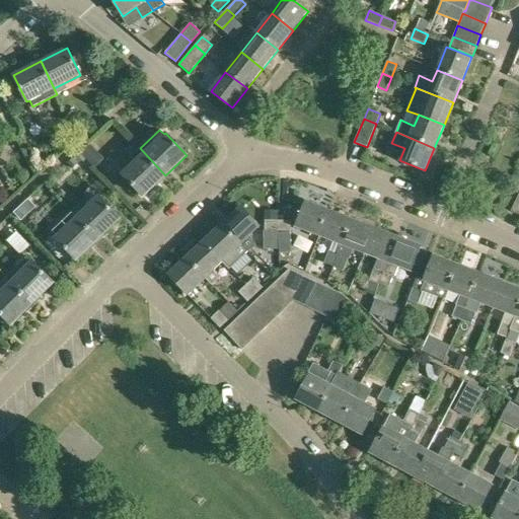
[(97,170),(106,162),(88,144),(79,152),(97,170)]
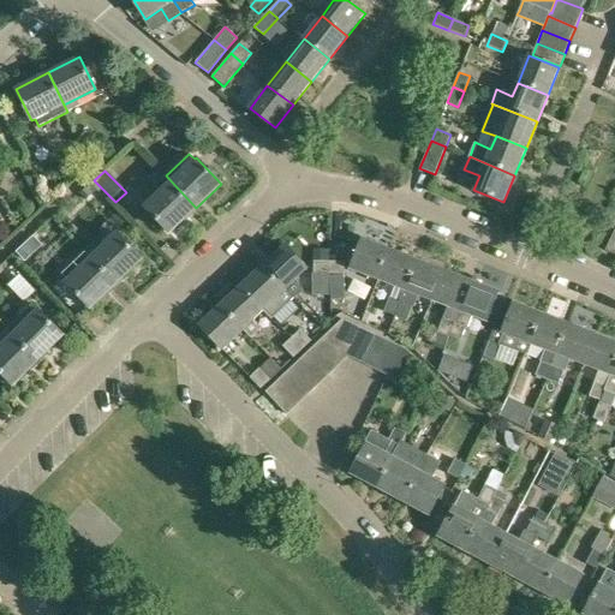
[(142,198),(147,204),(145,207),(171,233),(196,208),(166,175),(142,198)]
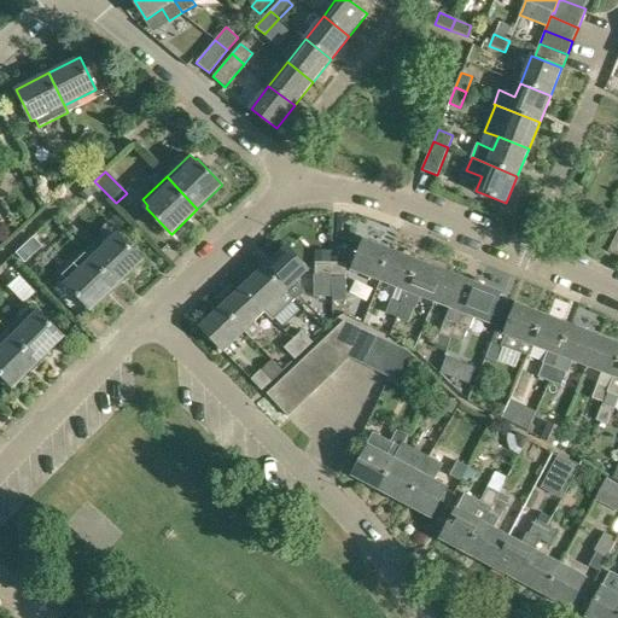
[(92,184),(81,194),(87,200),(98,191),(92,184)]
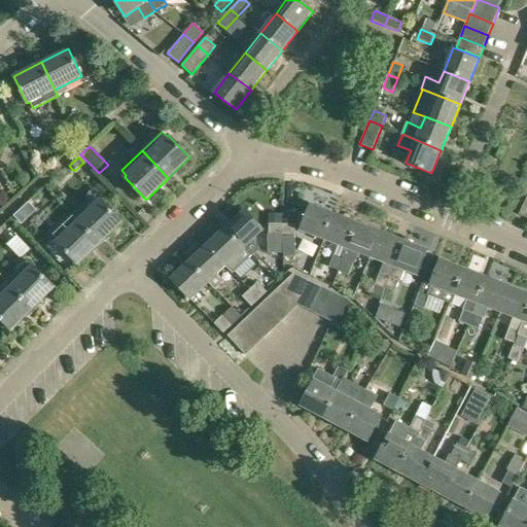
[(90,201),(74,216),(100,243),(121,222),(100,201),(103,197),(94,187),(84,196),(90,201)]
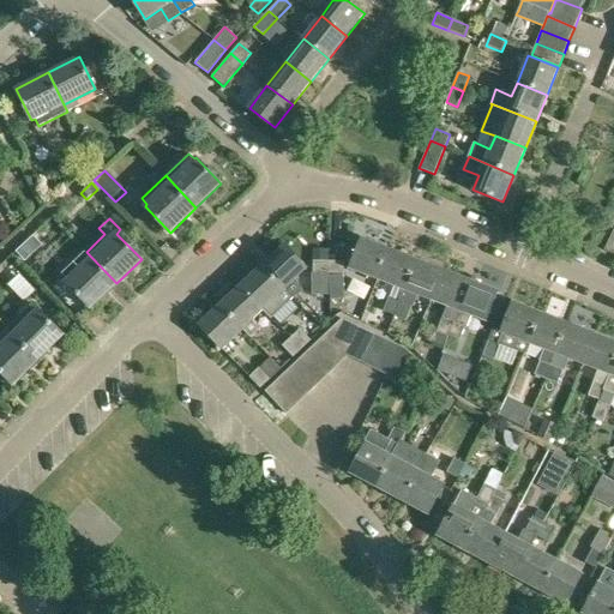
[(350,269),(377,280),(389,250),(362,239),(350,269)]
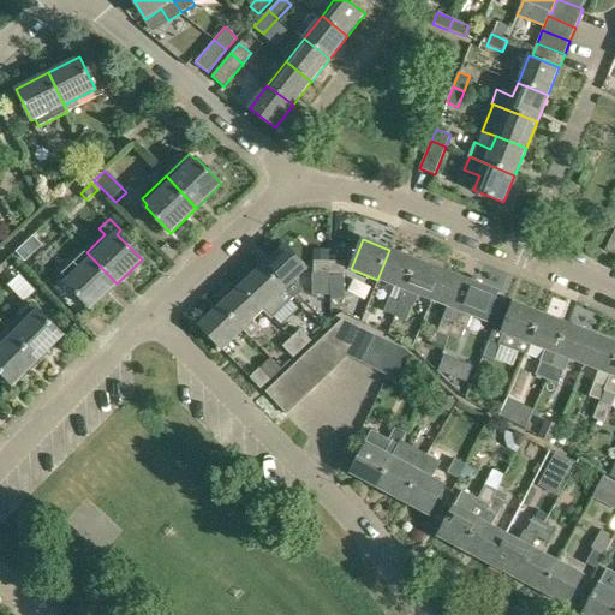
[(285,245),(264,264),(286,288),(306,269),(285,245)]
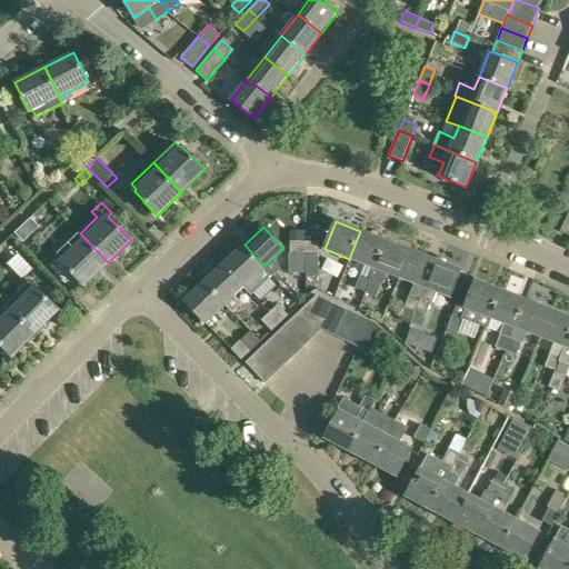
[(303,241),(305,241),(305,231),(290,231),(290,241),(303,241)]
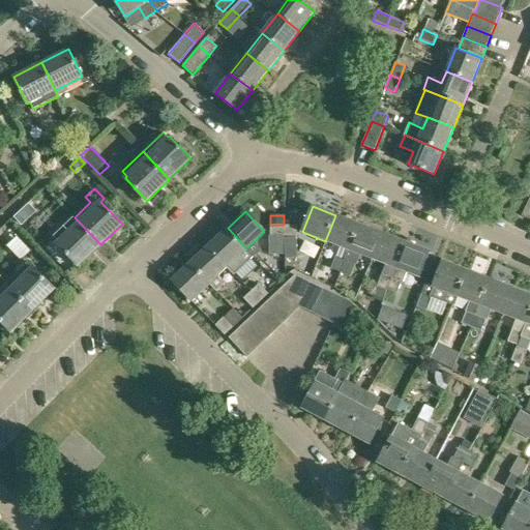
[(335,215),(325,241),(340,246),(330,268),(341,272),(358,224),(335,215)]
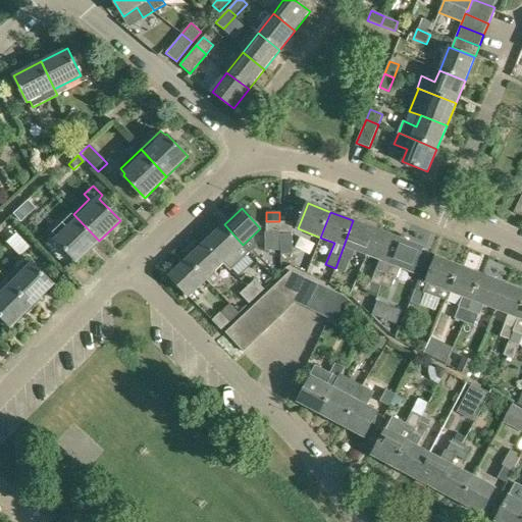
[(51,235),(56,239),(77,261),(99,241),(73,214),(51,235)]
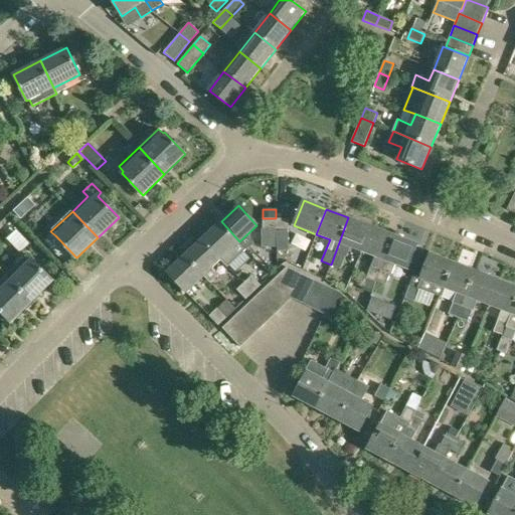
[(348,217),(331,265),(341,268),(345,256),(347,258),(350,247),(361,251),(371,226),(348,217)]
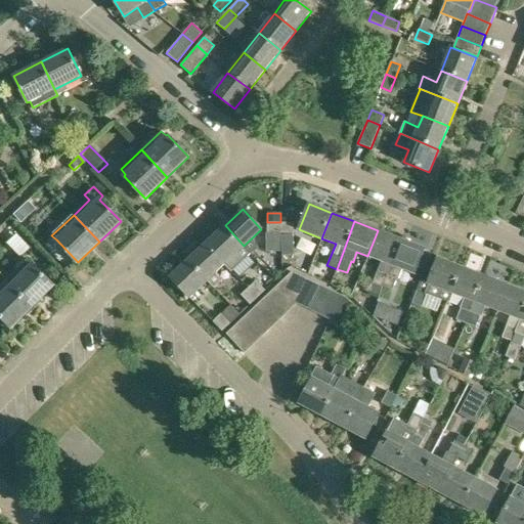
[(279,233),(279,222),(267,222),(267,233),(279,233)]
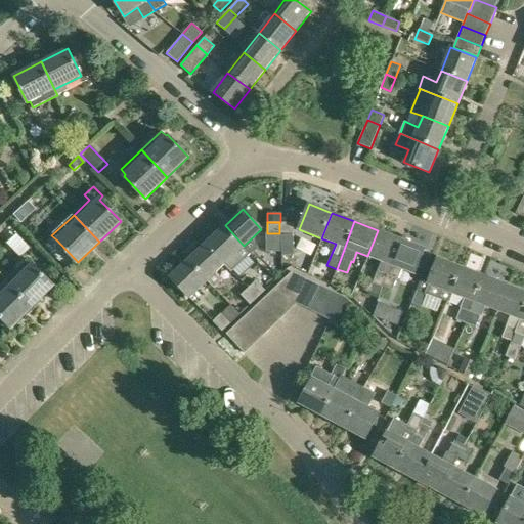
[(294,222),(280,222),(279,222),(279,233),(294,233),(294,222)]
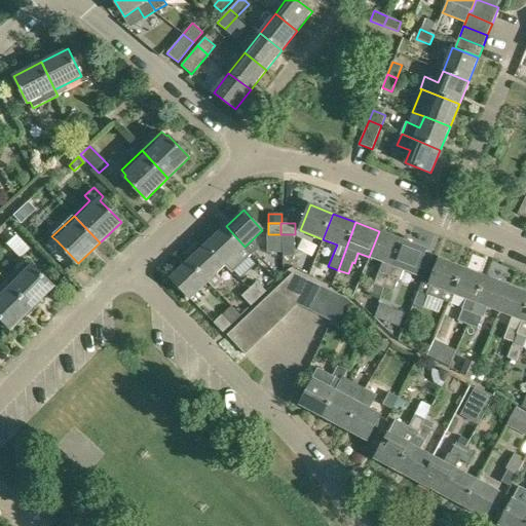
[(226,226),(208,243),(226,264),(233,271),(251,255),(245,248),(245,247),(226,226)]
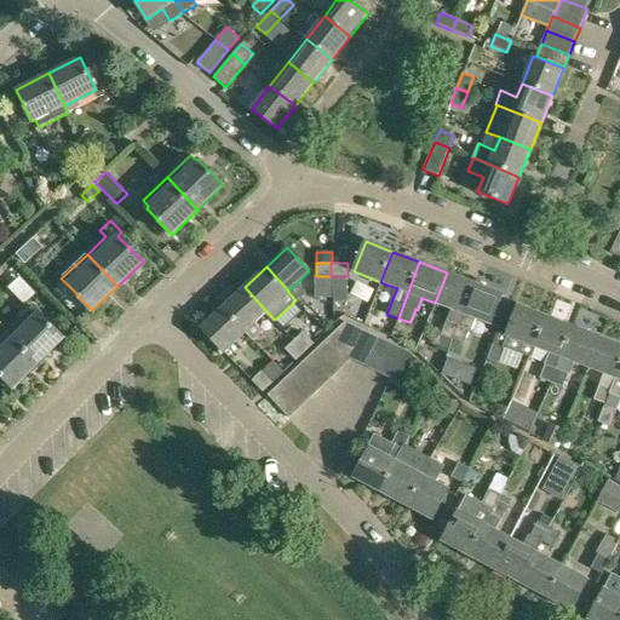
[(447,273),(435,303),(451,309),(441,336),(453,339),(475,283),(447,273)]
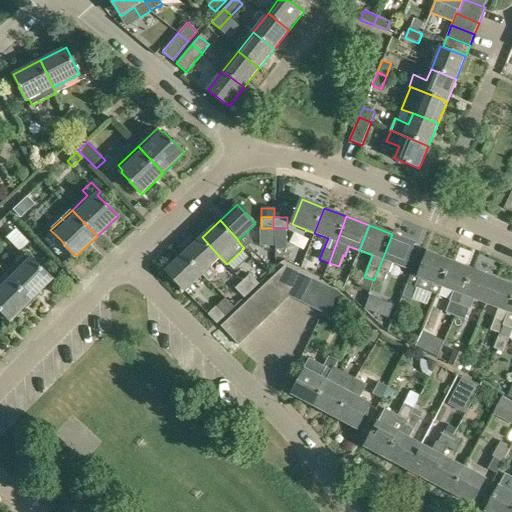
[(392,234),(374,280),(383,283),(387,273),(389,273),(393,263),(404,268),(413,243),(392,234)]
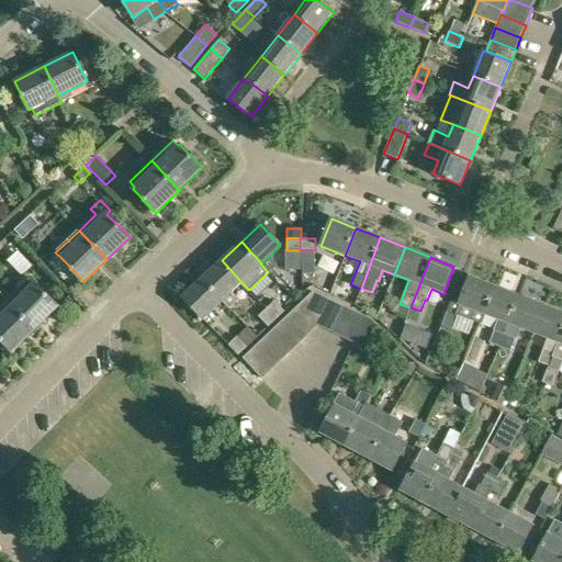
[(222,260),(202,279),(229,308),(238,300),(231,292),(242,282),(222,260)]
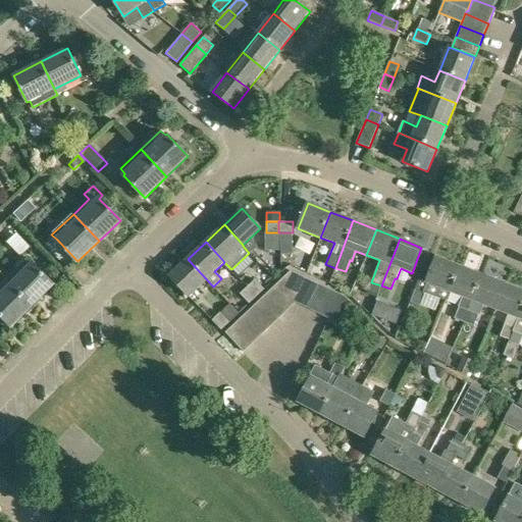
[(420,275),(415,289),(411,302),(421,305),(425,293),(447,300),(450,292),(449,292),(459,266),(435,257),(427,277),(420,275)]
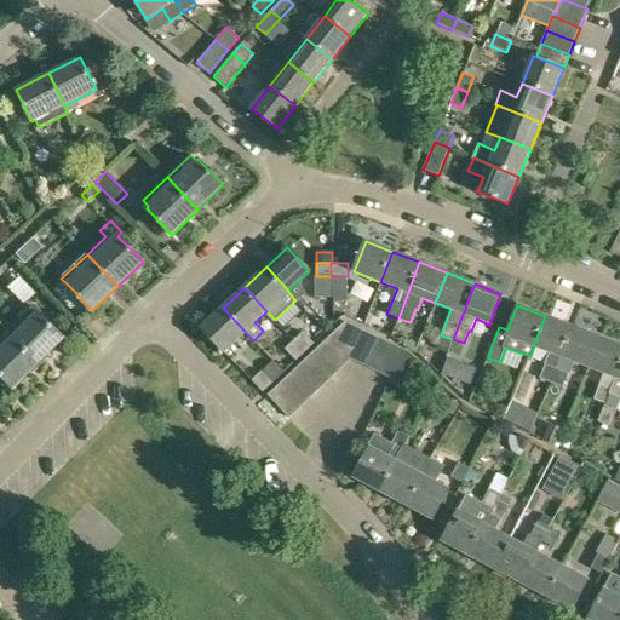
[(253,340),(223,308),(201,327),(224,351),(245,332),(253,340)]
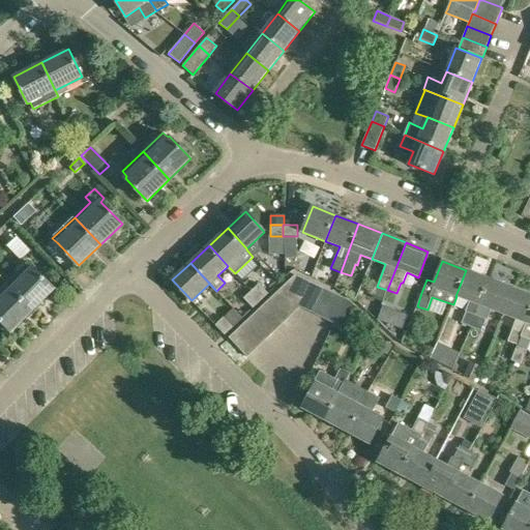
[(25,264),(6,283),(33,311),(55,289),(33,267),(31,270),(25,264)]
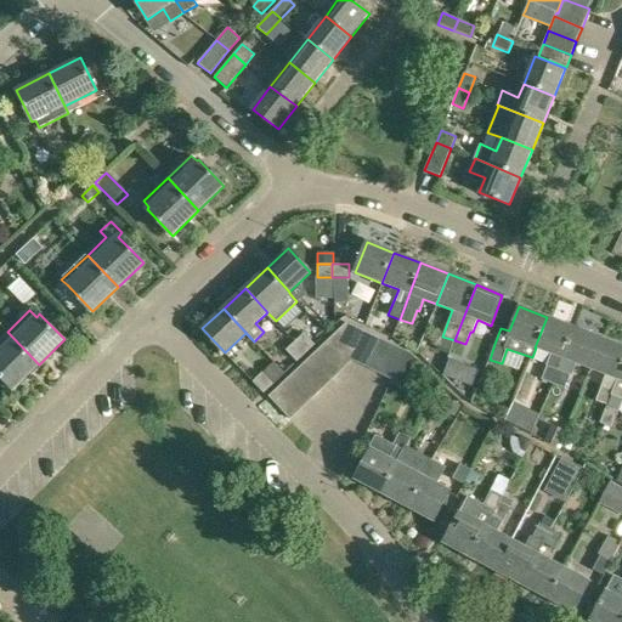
[(535,348),(536,348),(561,358),(574,328),(547,317),(535,348)]
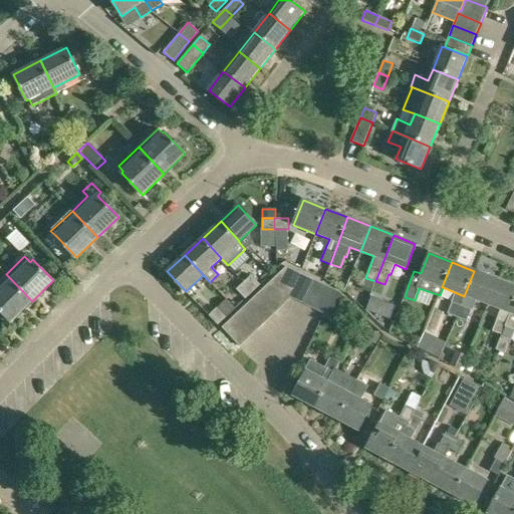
[(286,266),(274,278),(293,296),(291,298),(302,303),(312,279),(286,266)]
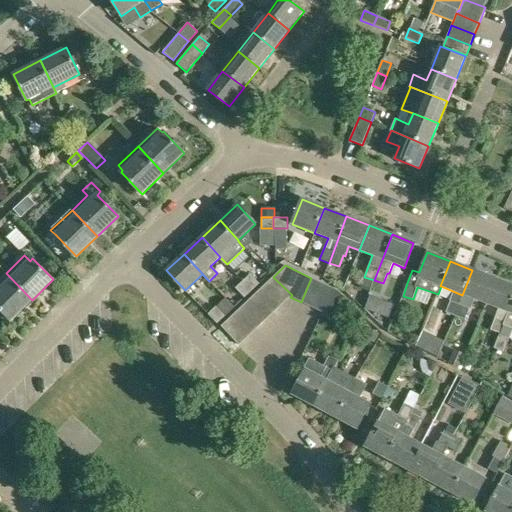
[(472,270),(462,295),(459,303),(454,315),(465,319),(469,308),(471,309),(474,299),(485,303),(494,278),(472,270)]
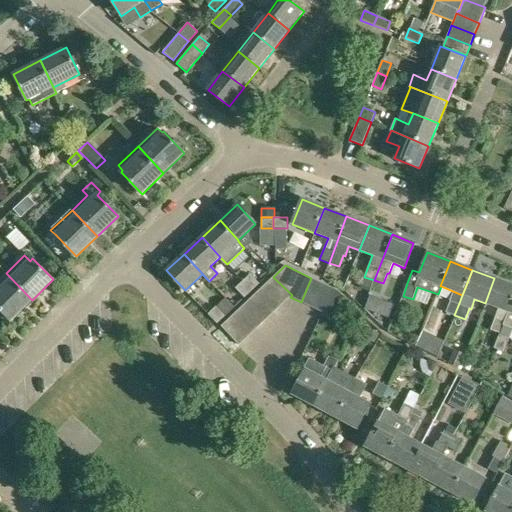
[(0,309),(11,321),(32,300),(6,273),(0,278),(0,309)]
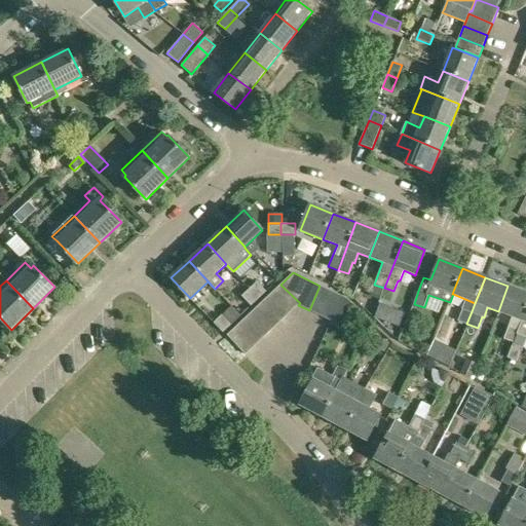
[(257,282),(249,289),(258,299),(267,291),(257,282)]
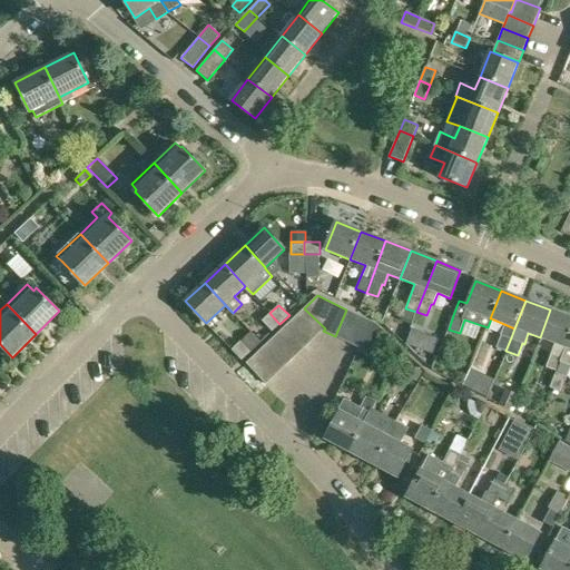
[(304,308),(295,316),(315,337),(323,331),(325,328),(304,308)]
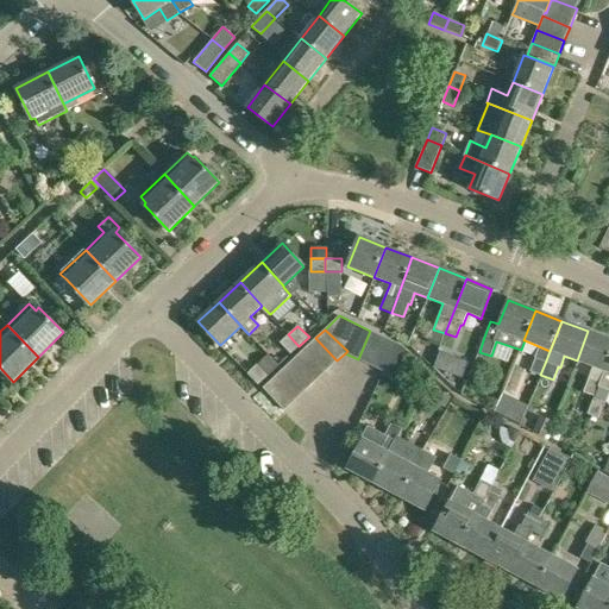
[(370,331),(358,359),(371,365),(383,337),(370,331)]
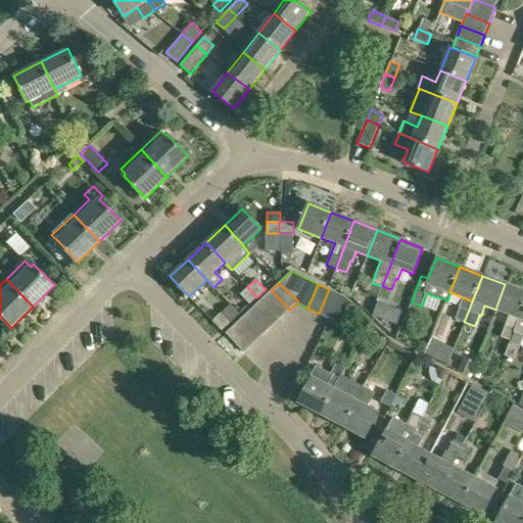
[(522,291),(505,284),(495,310),(518,319),(522,304),(522,291)]
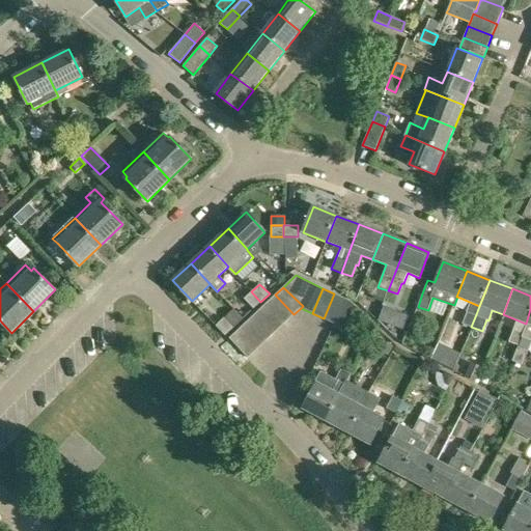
[(260,302),(251,291),(244,299),(254,309),(260,302)]
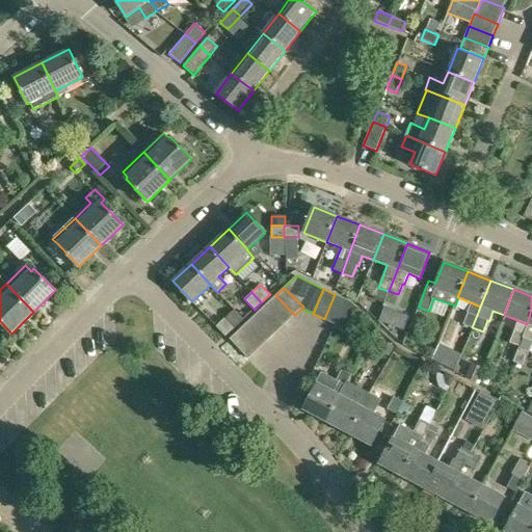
[(335,294),(324,319),(336,324),(348,300),(335,294)]
